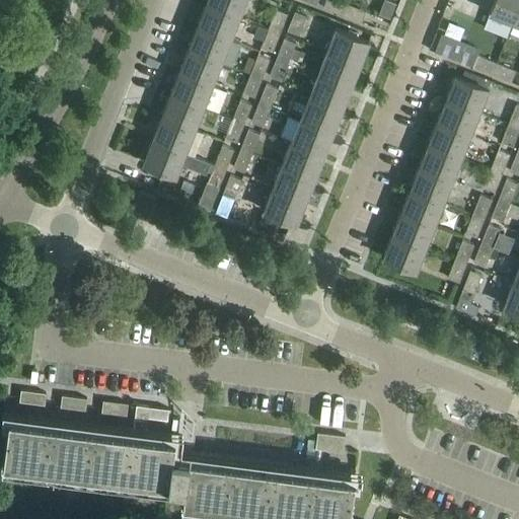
[(206,3),(206,4),(239,17),(245,0),(207,0),(206,3)]
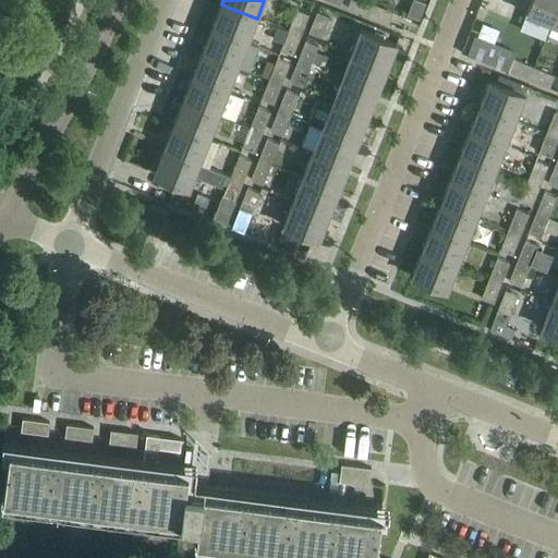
[(351,0),(348,9),(368,17),(373,4),(361,0),(351,0)]
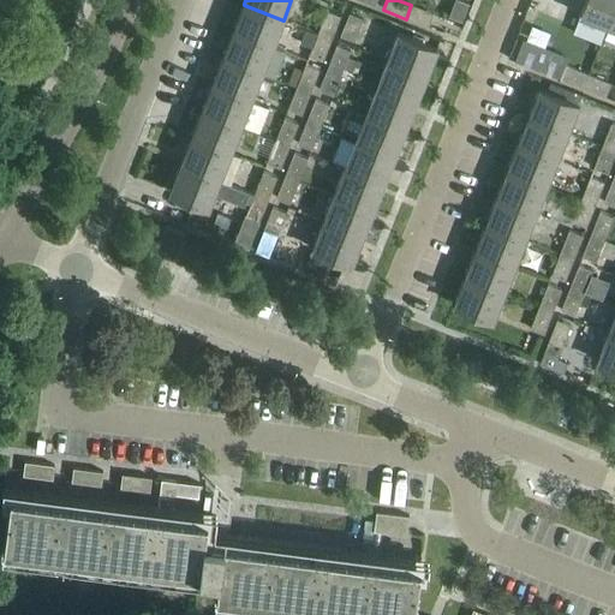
[(455,0),(449,18),(463,23),(470,5),(455,0)]
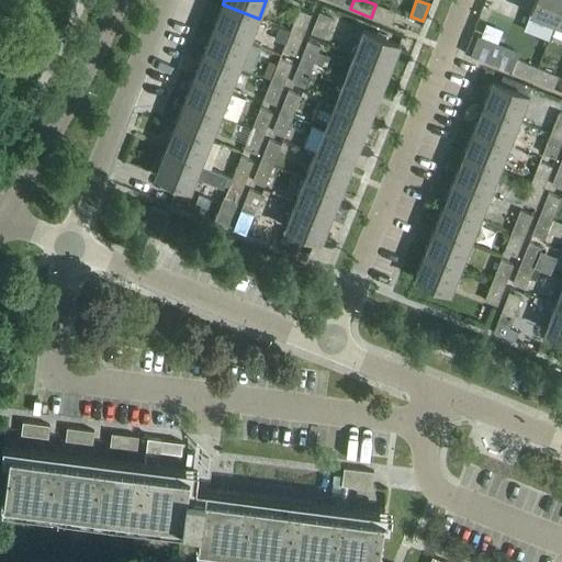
[(557,25),(561,9),(561,0),(536,0),(530,14),(557,25)]
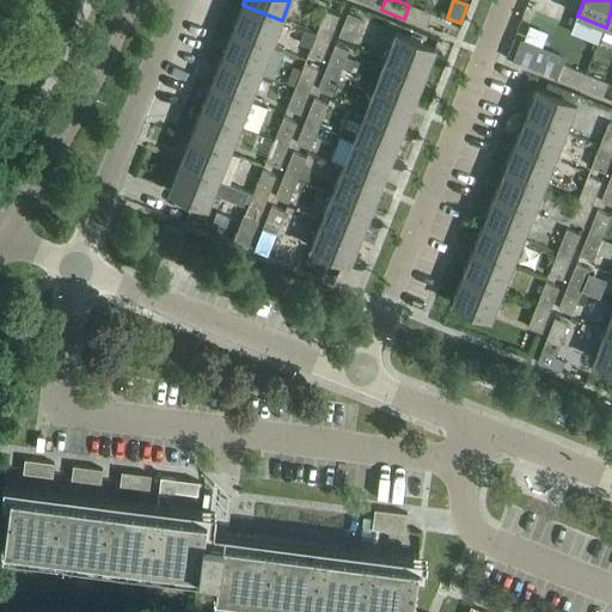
[(232,30),(232,31),(271,47),(282,20),(243,5),(236,22),(237,22),(233,30),(232,30)]
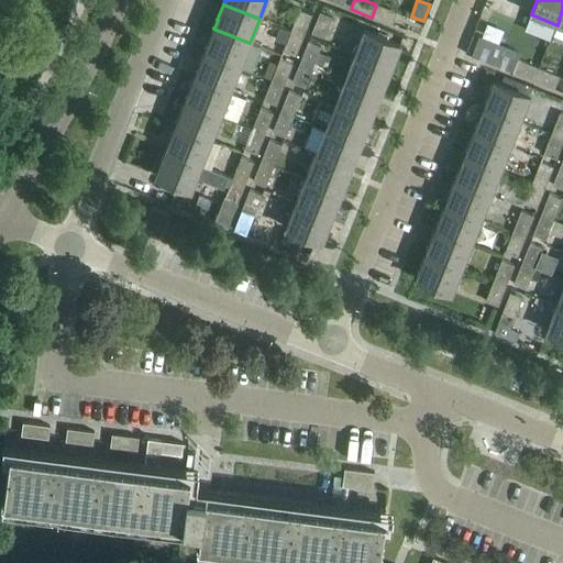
[(376,4),(372,18),(392,25),(397,13),(376,4)]
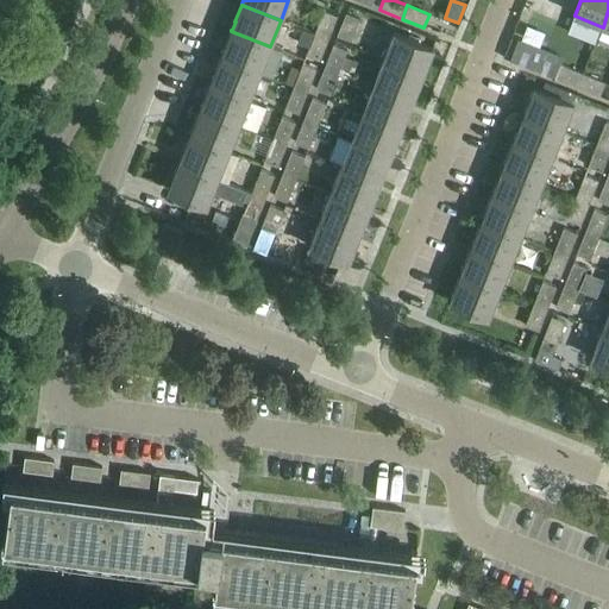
[(324,12),(315,33),(328,39),(337,17),(324,12)]
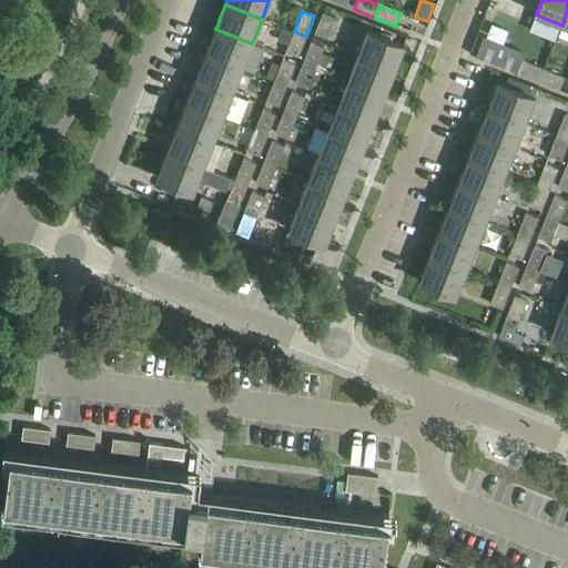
[(314,33),(327,39),(335,18),(323,13),(314,33)]
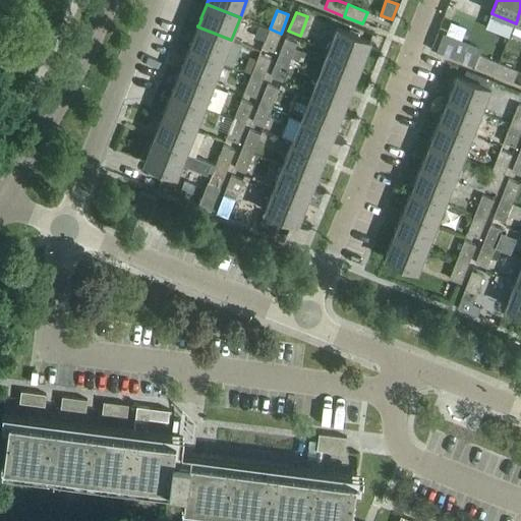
[(188,48),(188,49),(222,62),(231,40),(197,26),(191,41),(192,41),(189,49),(188,48)]
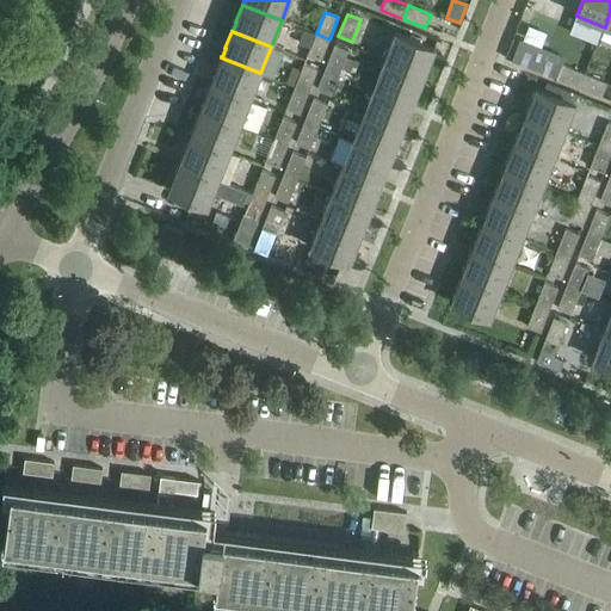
[(329,39),(316,34),(308,56),(321,61),(329,39)]
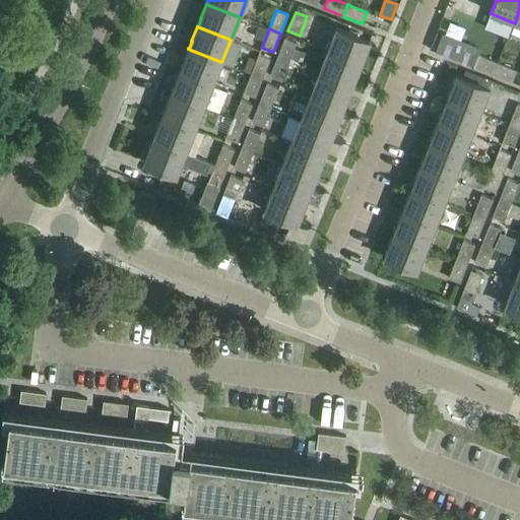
[(336,28),(327,52),(361,65),(367,51),(366,51),(370,42),(336,28)]
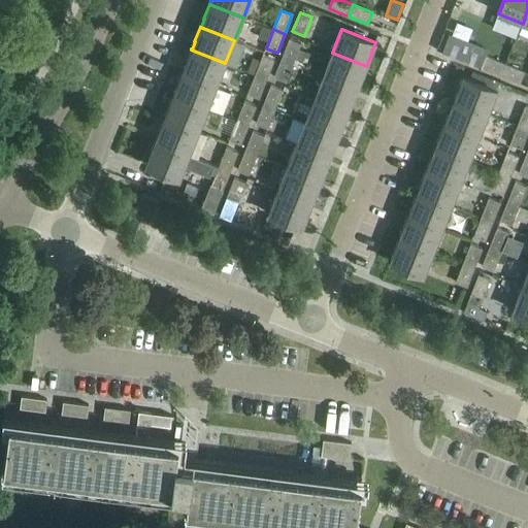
[(450,36),(442,53),(482,68),(486,57),(488,52),(450,36)]
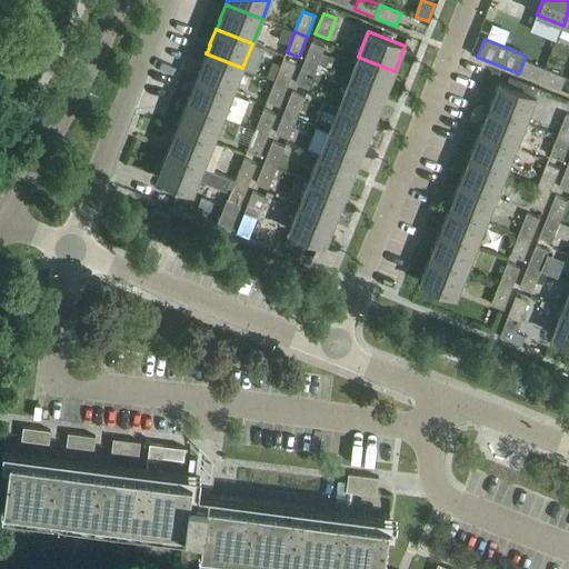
[(311,42),(303,63),(316,68),(323,48),(311,42)]
